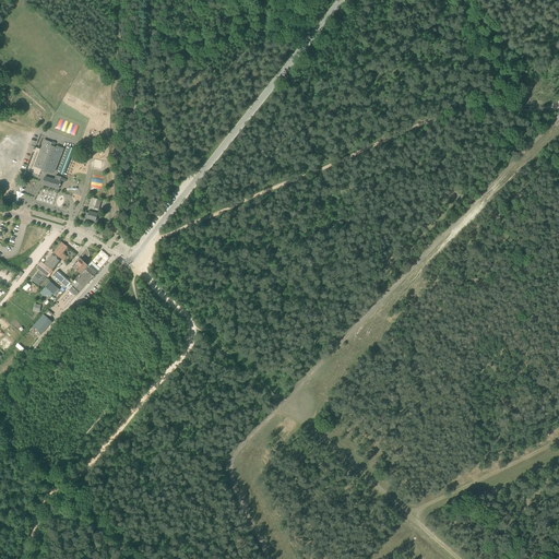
[(57,128),(74,135),(79,126),(60,118),(57,128)]
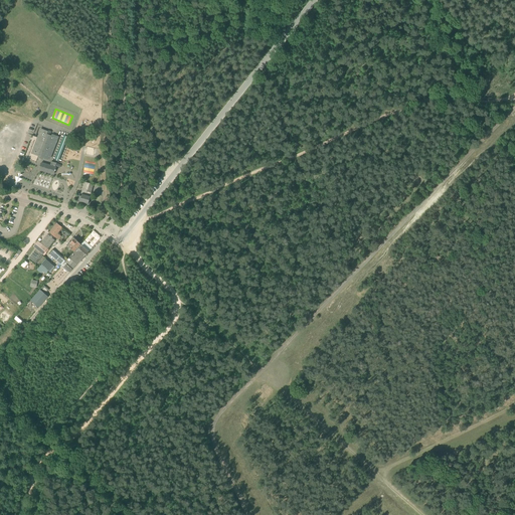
[(50,158),(58,137),(52,135),(51,136),(50,136),(52,132),(48,130),(48,131),(48,132),(47,135),(46,134),(47,132),(41,129),(32,153),(47,159),(50,158)]
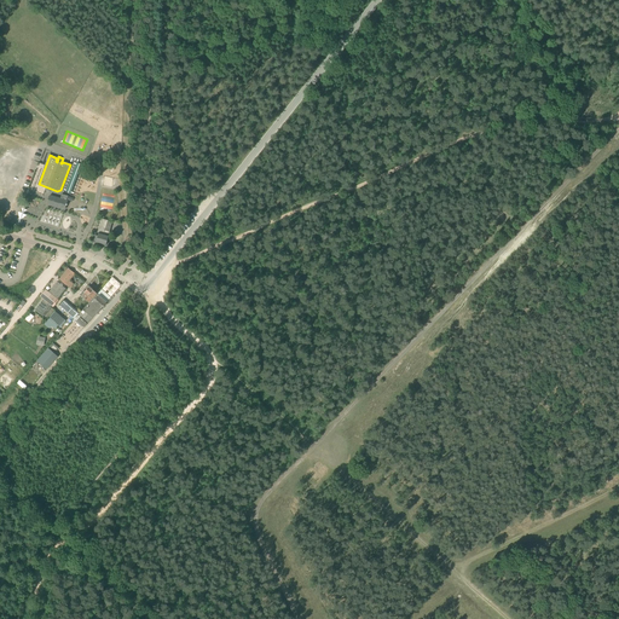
[(73,161),(63,191),(71,194),(81,165),(73,161)]
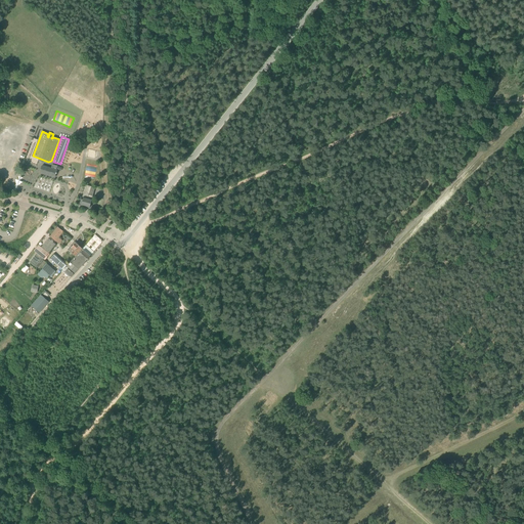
[(57,170),(56,170),(57,166),(52,164),(51,169),(42,166),(40,173),(55,177),(56,173),(56,174),(57,173),(56,172),(57,170)]
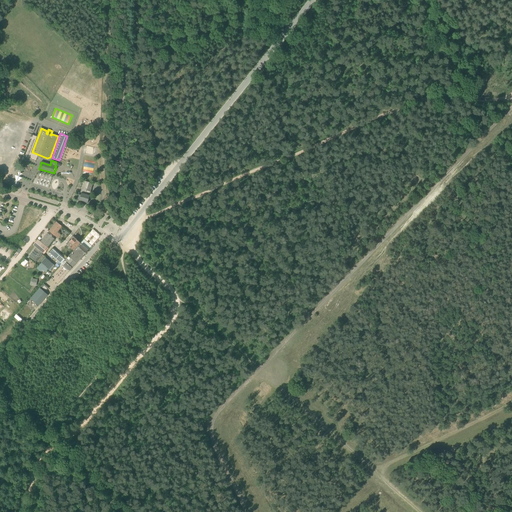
[(85,162),(84,172),(94,173),(94,166),(95,163),(85,162)]
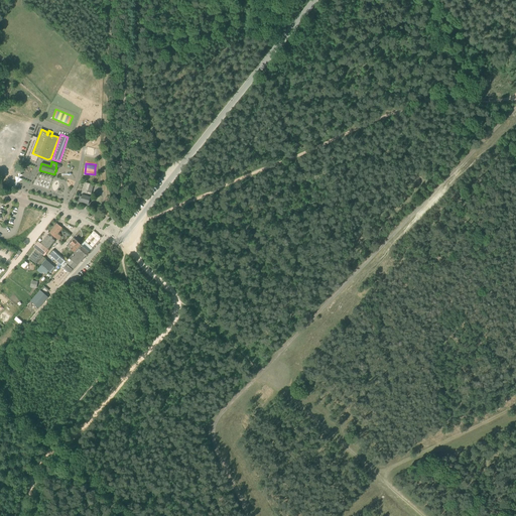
[(90,183),(86,182),(82,197),(79,196),(77,202),(89,205),(91,197),(92,192),(88,191),(90,183)]
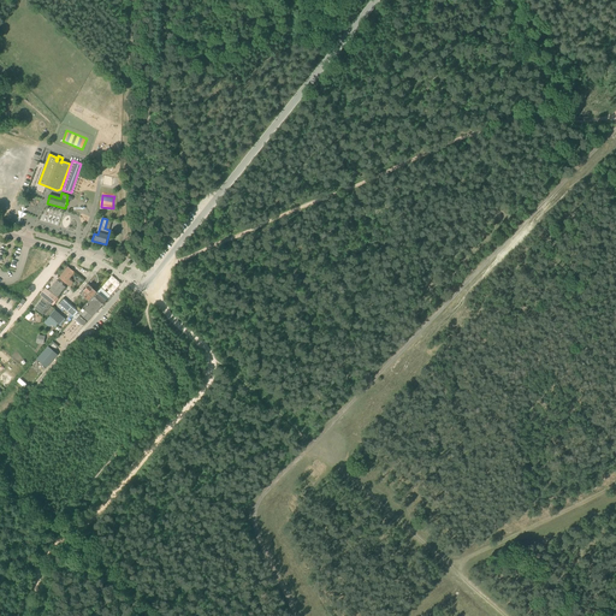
[(73,273),(75,272),(67,267),(59,278),(70,286),(73,283),(69,279),(71,276),(73,273)]
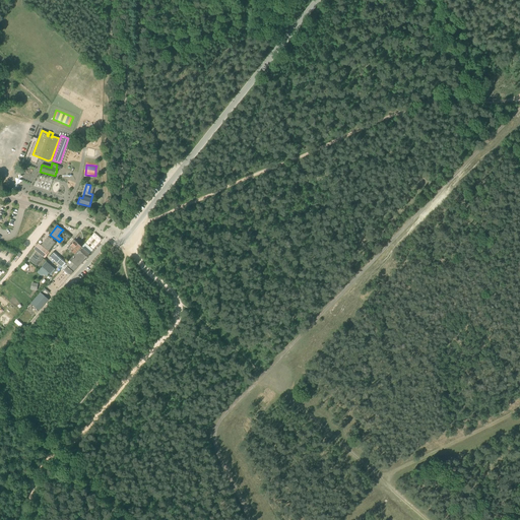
[(93,249),(103,239),(94,233),(85,242),(93,249)]
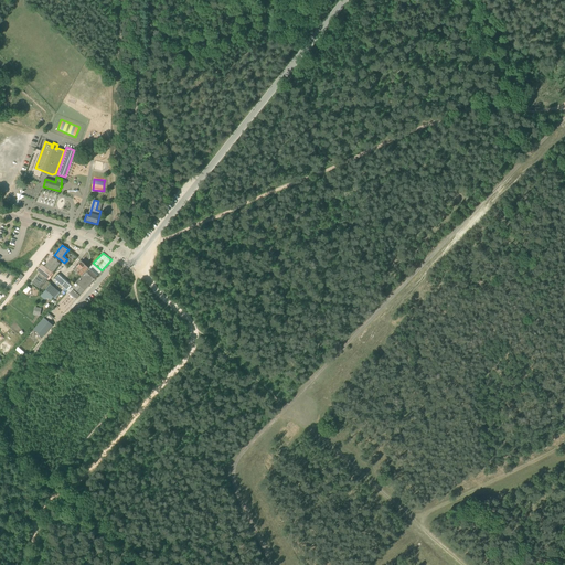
[(39,289),(60,263),(52,257),(44,267),(42,264),(36,270),(40,273),(31,283),(39,289)]
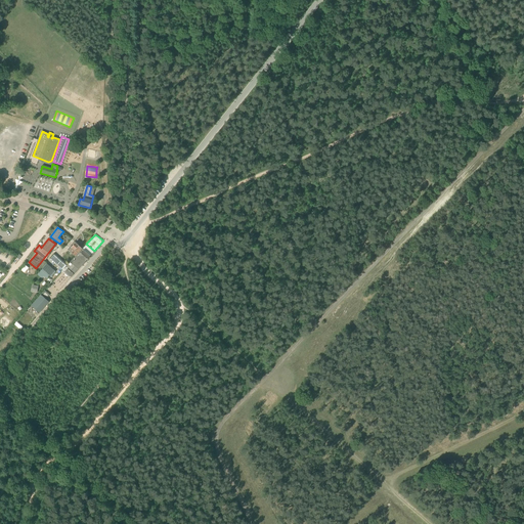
[(82,249),(76,243),(72,248),(71,249),(69,251),(76,256),(82,249)]
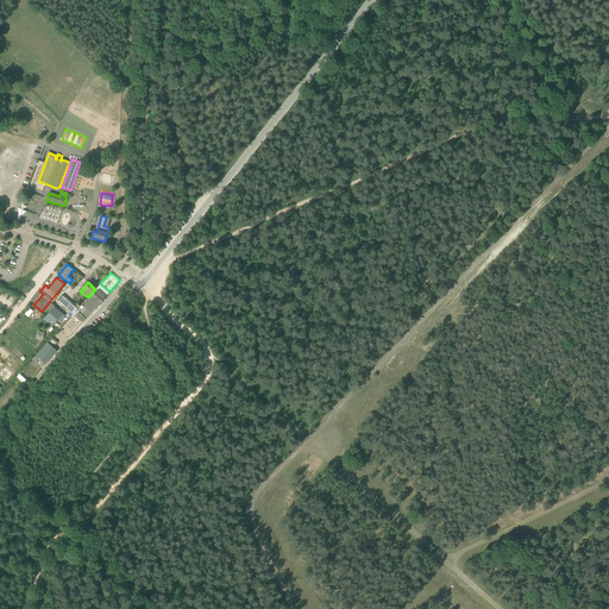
[(83,321),(106,297),(98,290),(85,306),(82,303),(77,309),(74,313),(83,321)]
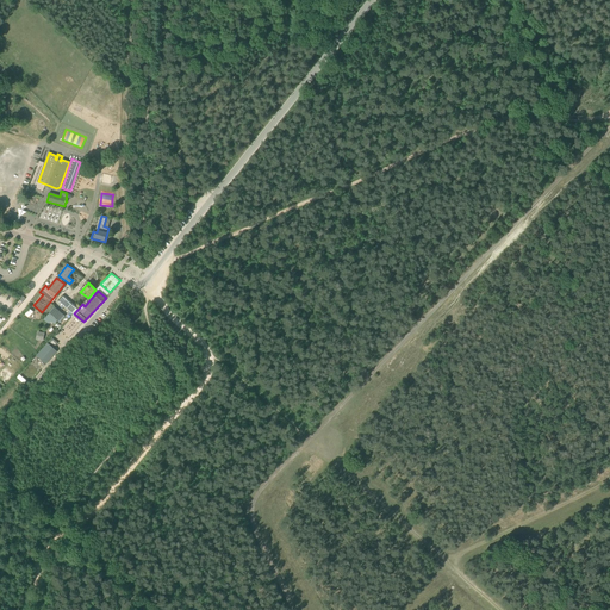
[(74,313),(78,310),(63,297),(58,302),(62,304),(73,313),(74,313)]
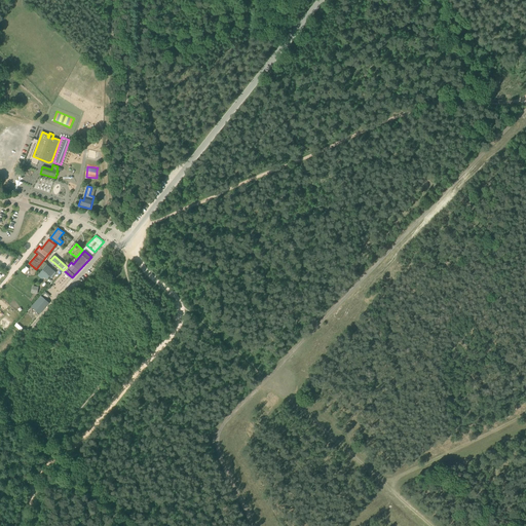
[(55,272),(54,271),(46,264),(41,270),(50,278),(55,272)]
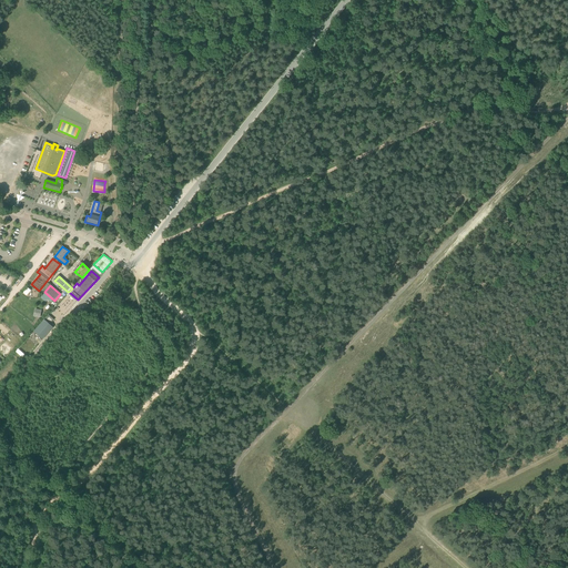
[(27,286),(22,292),(27,295),(31,291),(27,286)]
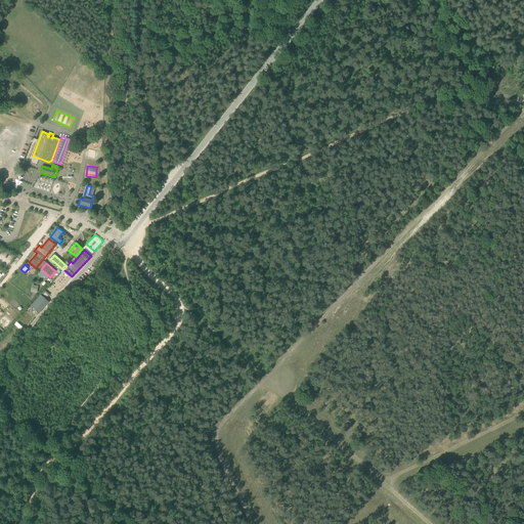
[(46,300),(50,295),(45,291),(32,305),(40,312),(49,302),(46,300)]
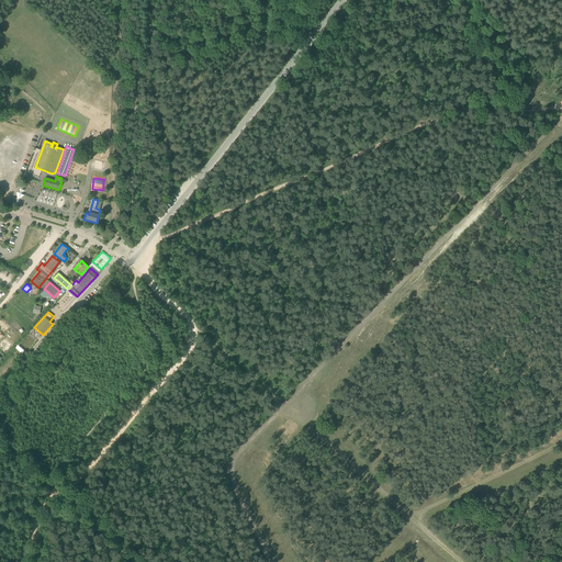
[(13,334),(8,339),(10,341),(9,344),(12,347),(19,339),(13,334)]
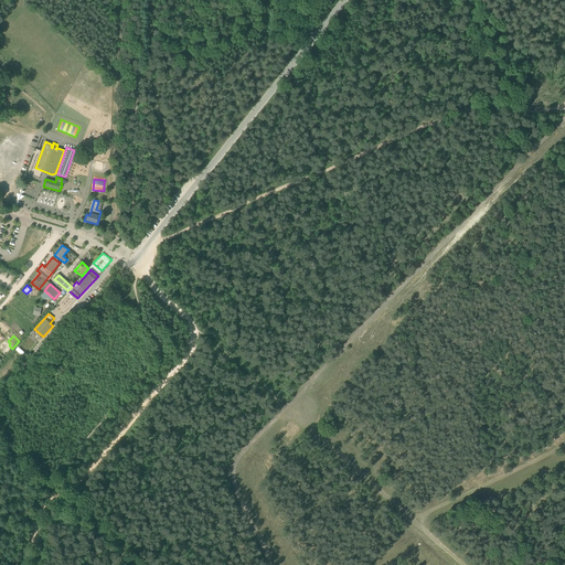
[(4,345),(0,349),(0,351),(1,353),(0,354),(3,358),(10,351),(4,345)]
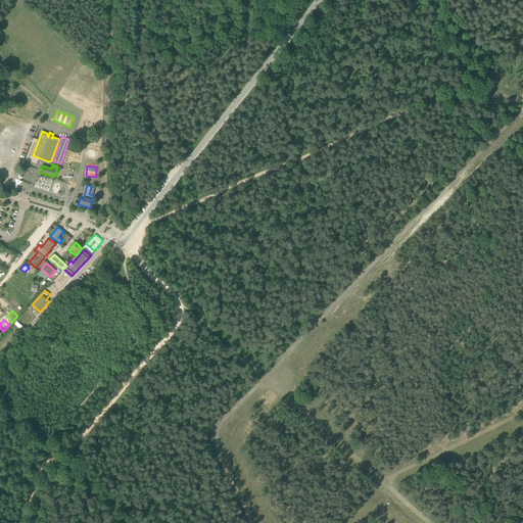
[(16,321),(14,323),(20,329),(24,326),(16,321)]
